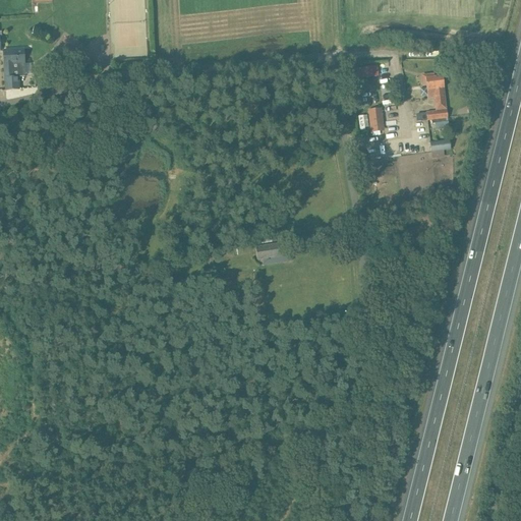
[(23,50),(3,51),(6,91),(19,90),(18,77),(24,76),(23,63),(24,63),(23,50)]
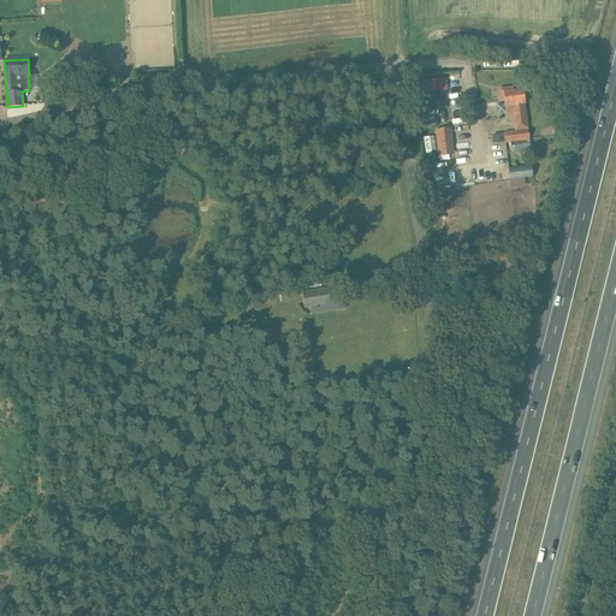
[(422,77),(416,84),(424,89),(428,82),(422,77)]
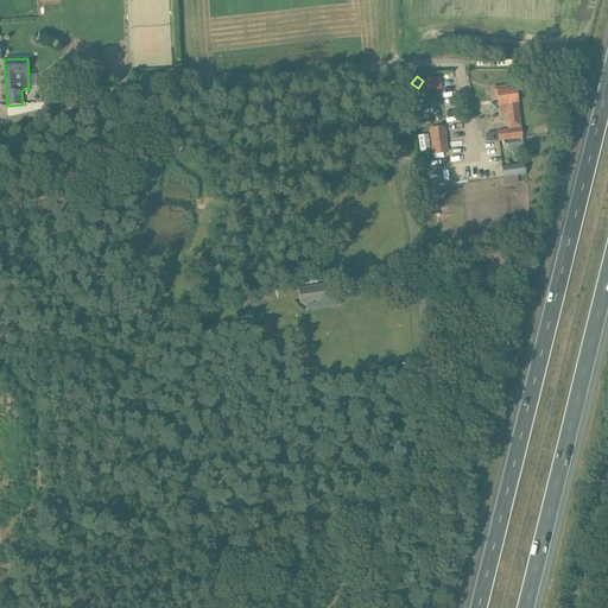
[(439,77),(424,78),(424,90),(441,89),(439,77)]
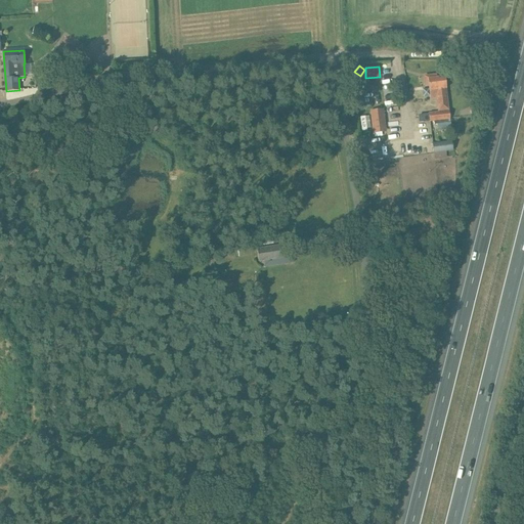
[(429,86),(429,91),(436,90),(437,98),(436,98),(437,112),(428,113),(430,122),(434,121),(434,125),(437,125),(446,124),(445,120),(450,120),(447,96),(446,89),(446,88),(445,77),(437,78),(436,73),(425,75),(427,86),(429,86)]
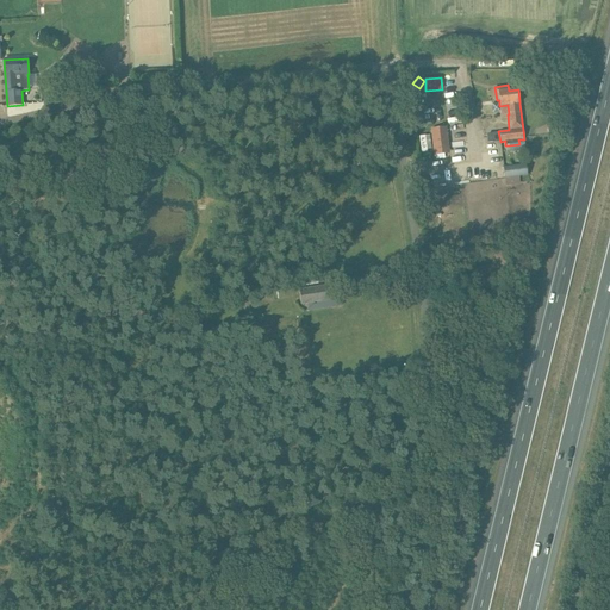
[(431,128),(435,155),(444,154),(441,126),(431,128)]
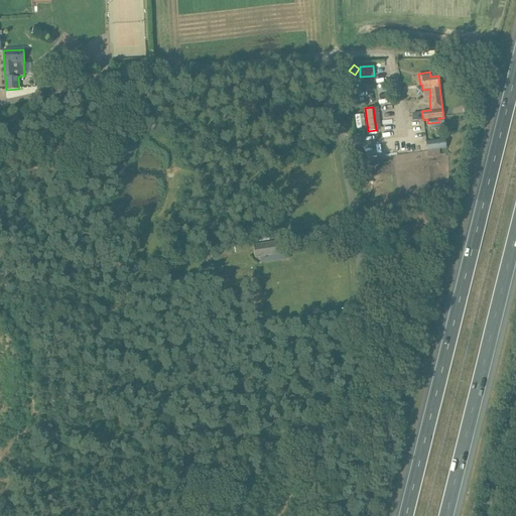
[(439,150),(438,139),(425,140),(426,151),(439,150)]
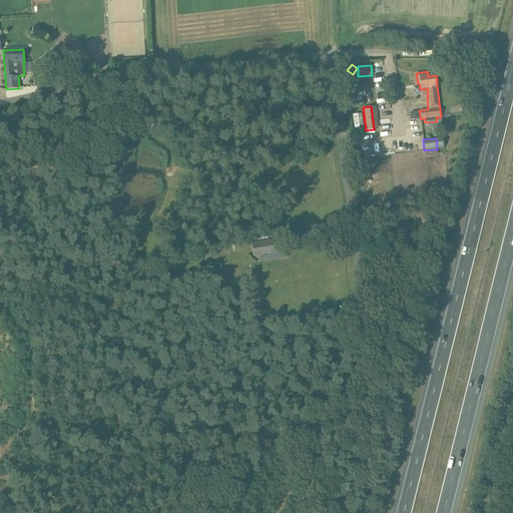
[(277,252),(275,240),(257,243),(259,254),(277,252)]
